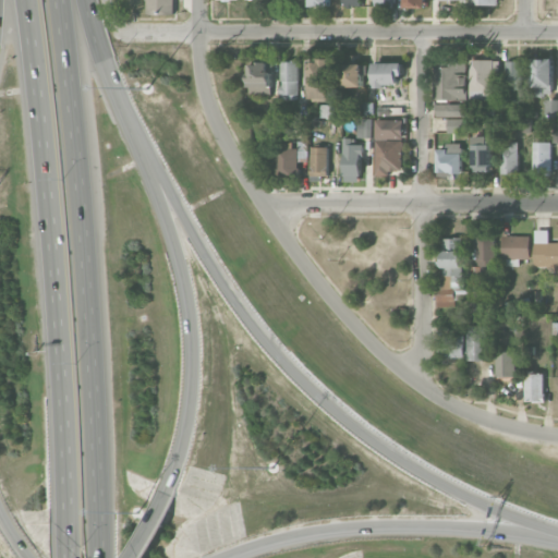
[(177,0),(147,0),(147,14),(177,14),(177,0)]
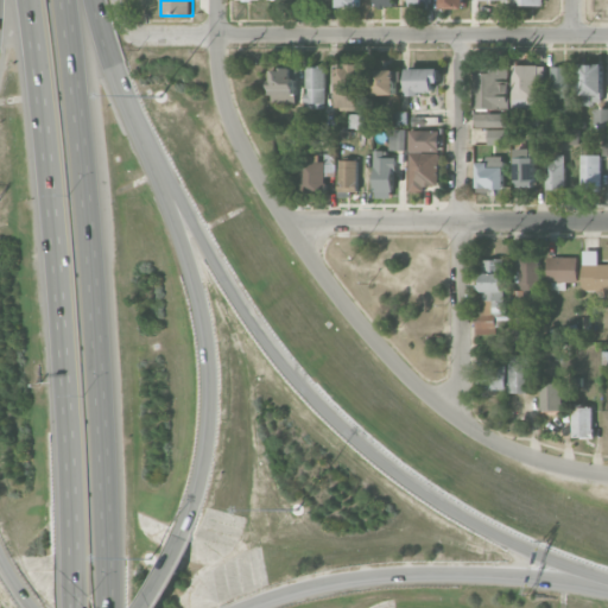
[(501,64),(476,63),(474,107),(508,109),(510,83),(500,83),(501,64)]
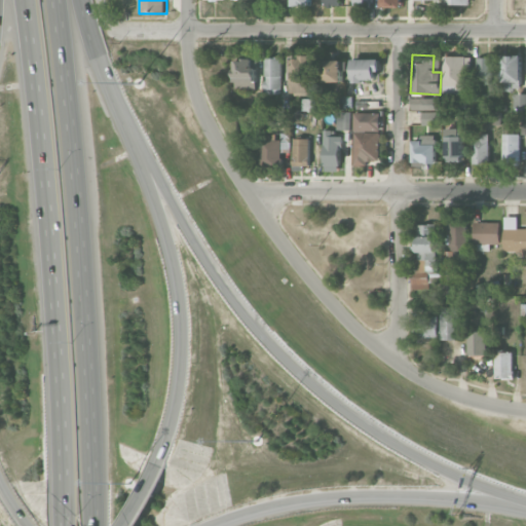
[(523,54),(504,54),(503,89),(522,89),(523,54)]
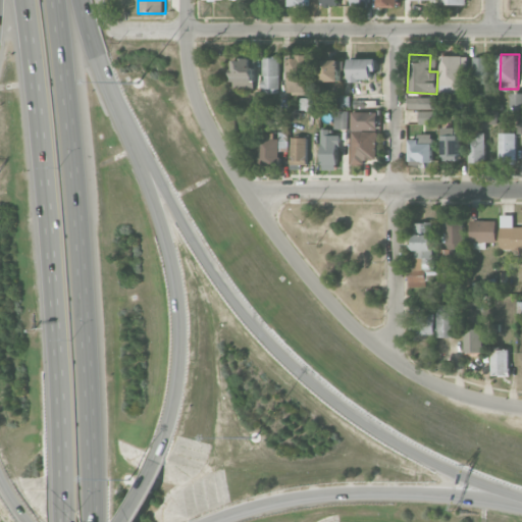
[(290,92),(311,92),(312,55),(291,55),(290,92)]
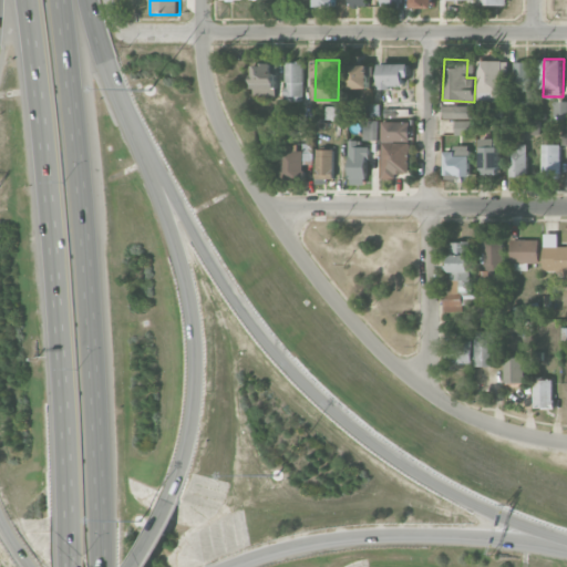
[(505,102),(506,60),(480,60),(478,102),(505,102)]
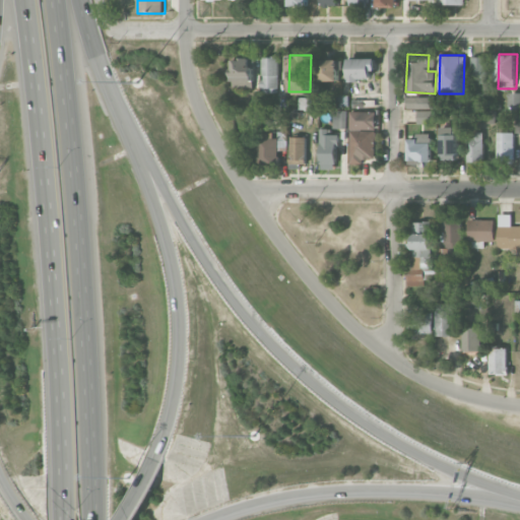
[(472,57),(473,79),(490,79),(489,56),(472,57)]
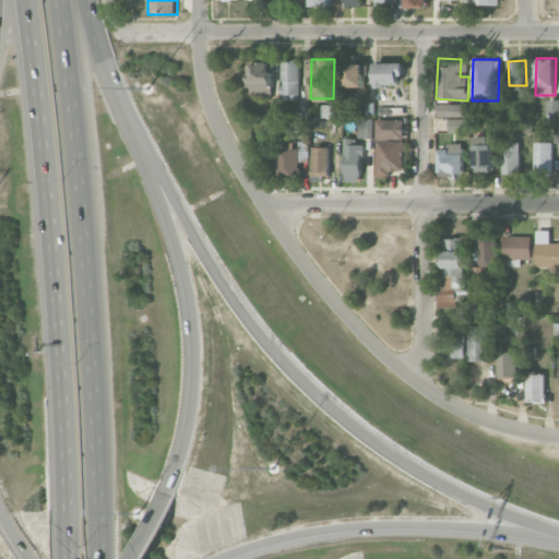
[(282,61),(282,99),(299,99),(300,61),(282,61)]
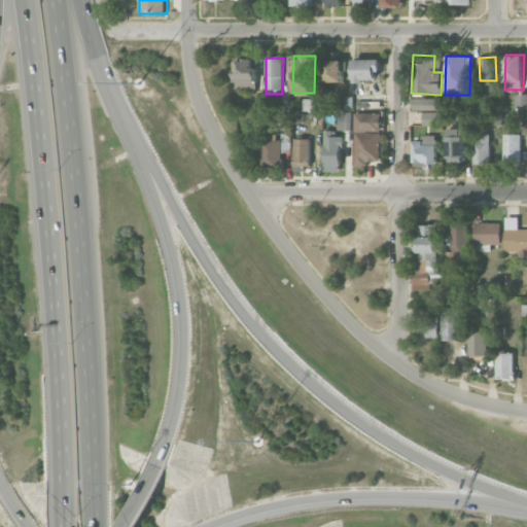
[(236,59),(236,90),(256,91),(256,60),(236,59)]
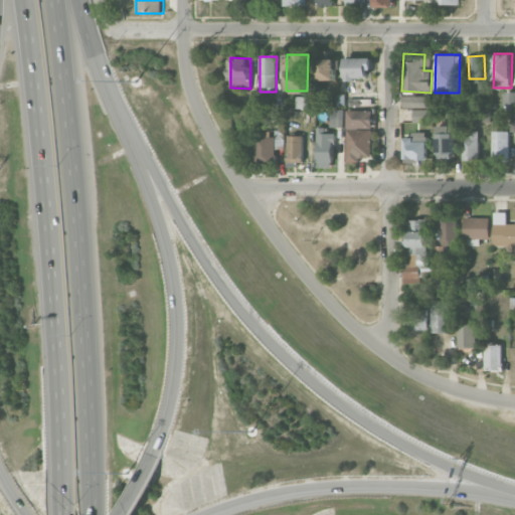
[(346,57),(346,79),(371,78),(371,57),(346,57)]
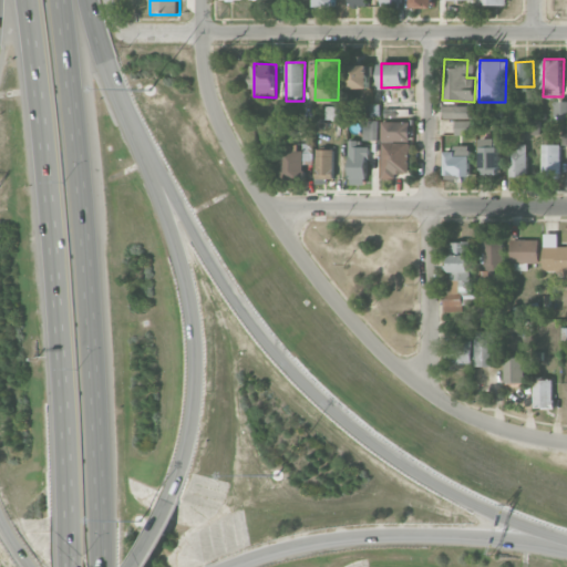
[(369,88),(369,64),(350,65),(350,89),(369,88)]
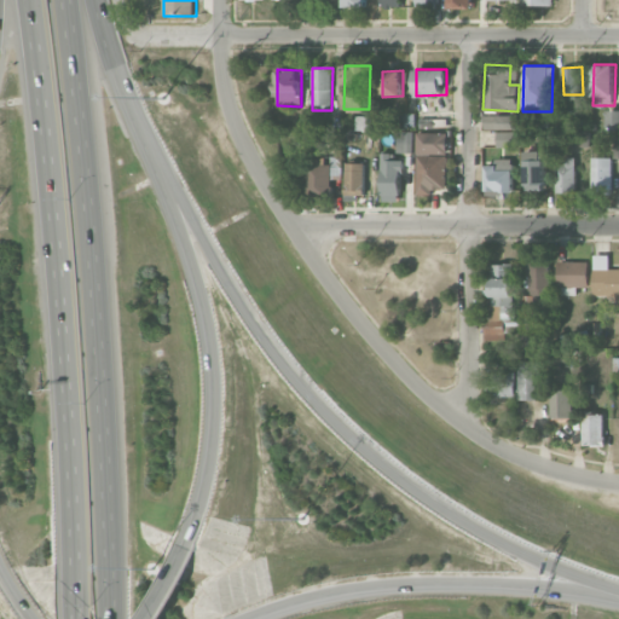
[(356,129),(380,129),(380,116),(356,115),(356,129)]
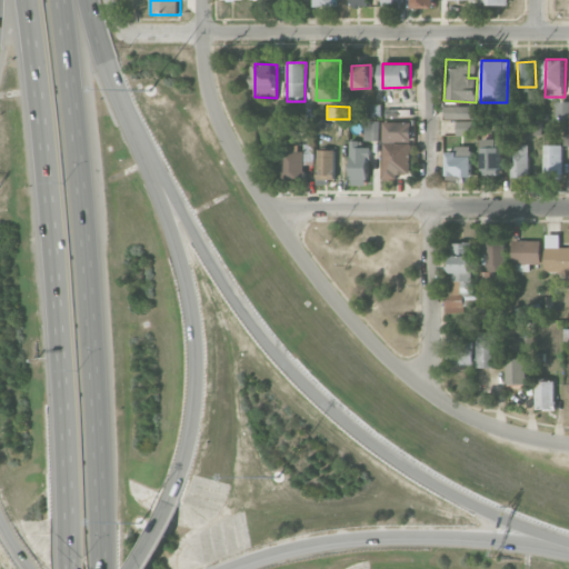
[(478,106),(446,106),(446,119),(479,119),(478,106)]
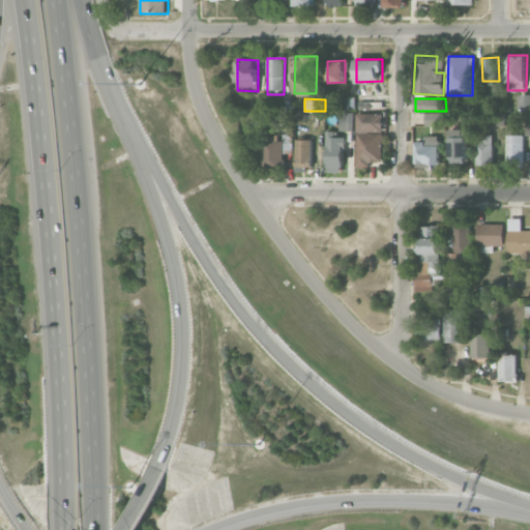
[(339,130),(353,130),(354,112),(340,112),(339,130)]
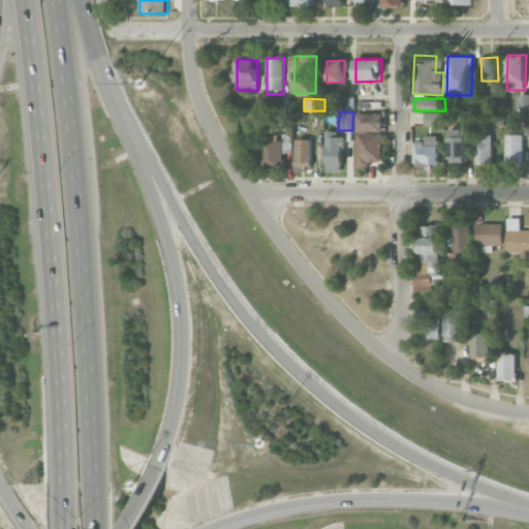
[(426,122),(443,123),(444,112),(426,112),(426,122)]
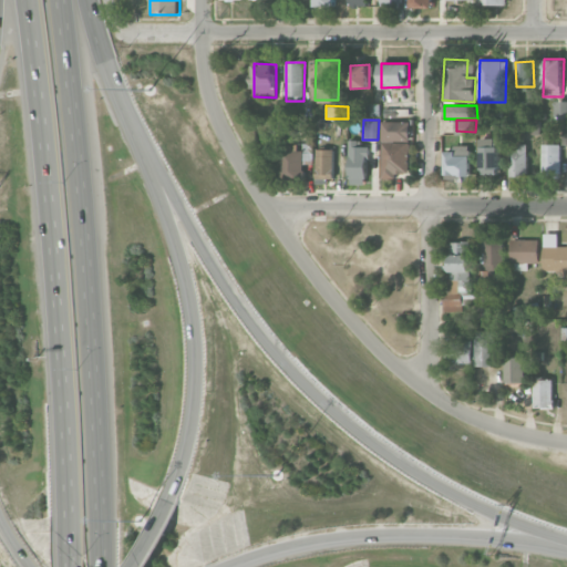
[(381,178),(395,178),(395,173),(409,174),(410,142),(411,142),(411,122),(382,121),(381,178)]
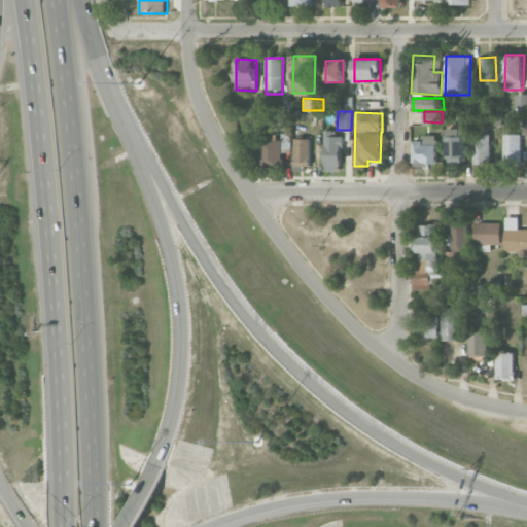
[(465,129),(450,129),(450,162),(465,162),(465,129)]
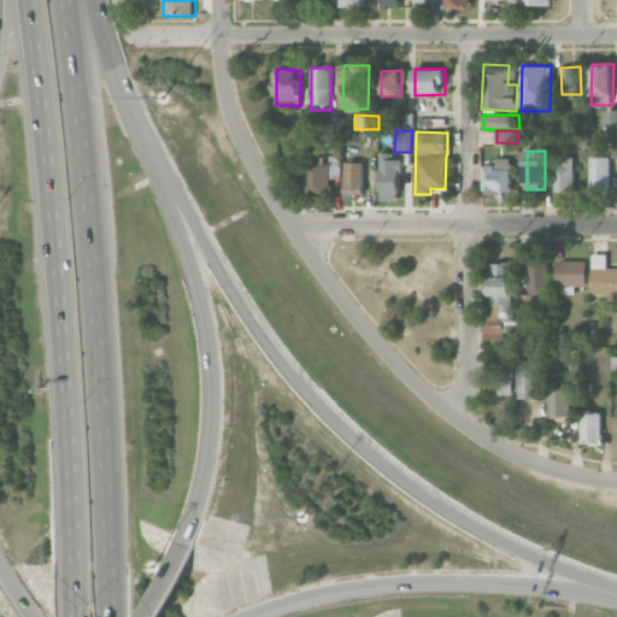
[(400,156),(381,156),(380,200),(400,200),(400,156)]
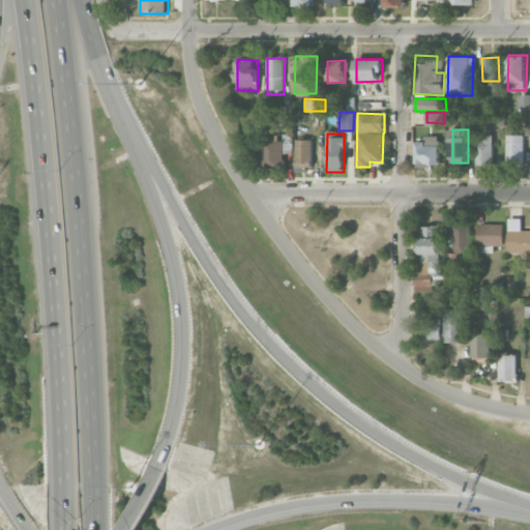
[(495,165),(494,134),(484,134),(484,141),(477,141),(477,165),(495,165)]
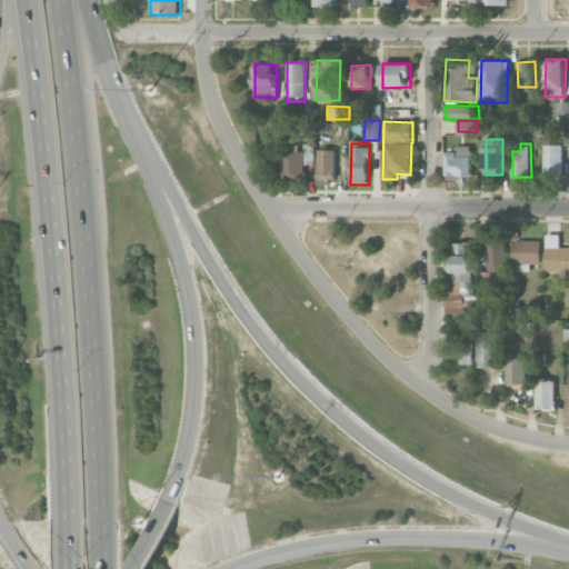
[(311,163),(312,152),(300,151),(300,146),(283,145),(282,179),(306,179),(306,163),(311,163)]
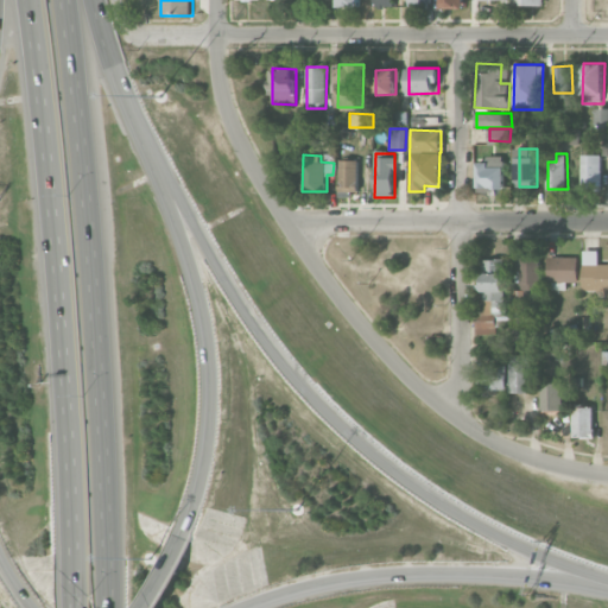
[(582,190),(602,190),(602,154),(583,154),(582,190)]
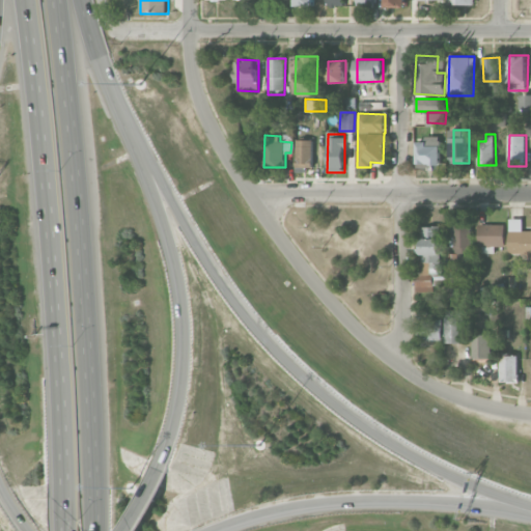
[(442,165),(441,136),(426,136),(426,141),(417,142),(418,166),(442,165)]
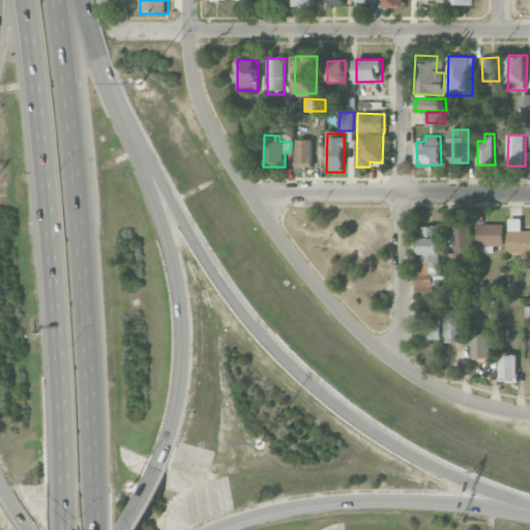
[(312,168),(313,140),(296,139),(295,167),(312,168)]
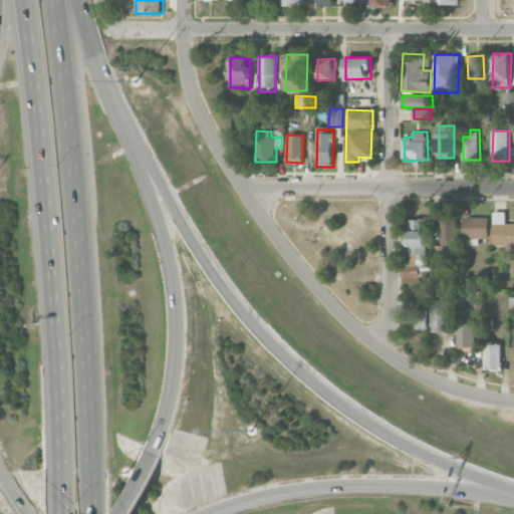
[(513,256),(513,255),(513,223),(506,223),(506,212),(493,212),(492,245),(513,246),(513,256)]
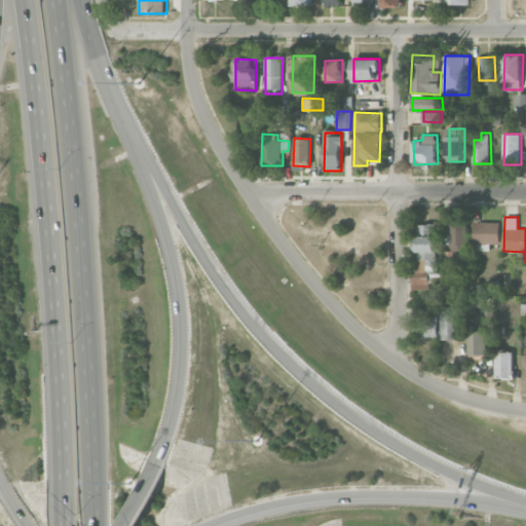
[(500,222),(475,222),(475,250),(489,250),(489,243),(500,243),(500,222)]
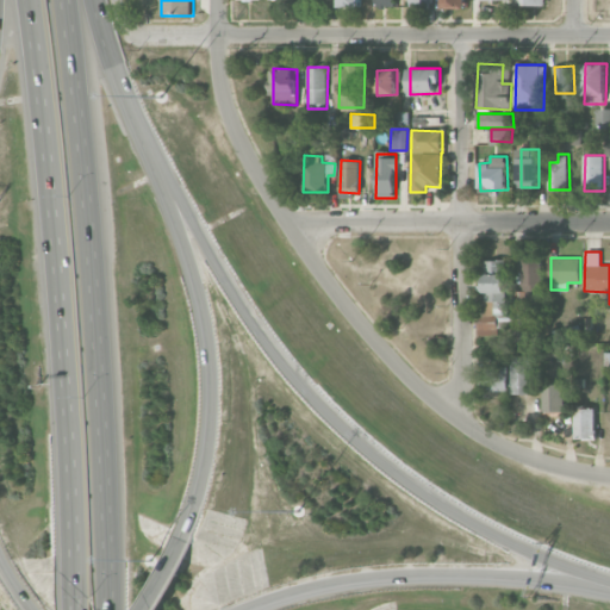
[(526,312),(543,312),(542,260),(524,260),(526,312)]
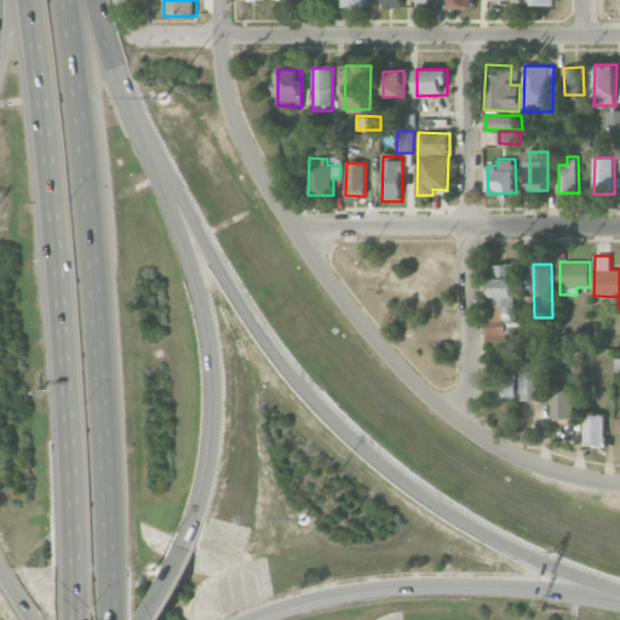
[(521,349),(537,349),(537,331),(522,331),(521,349)]
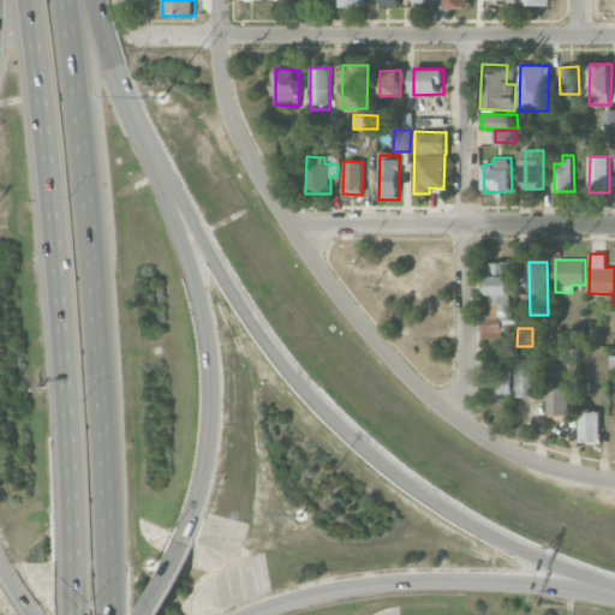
[(537,398),(538,359),(515,358),(514,398),(537,398)]
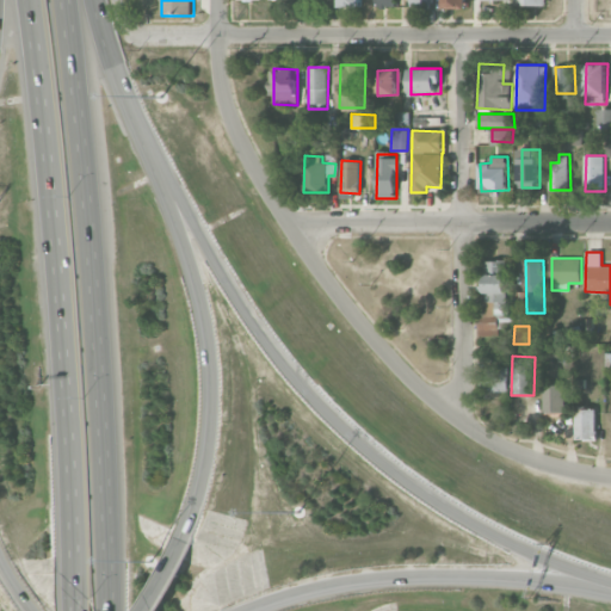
[(508,390),(508,372),(482,372),(482,389),(508,390)]
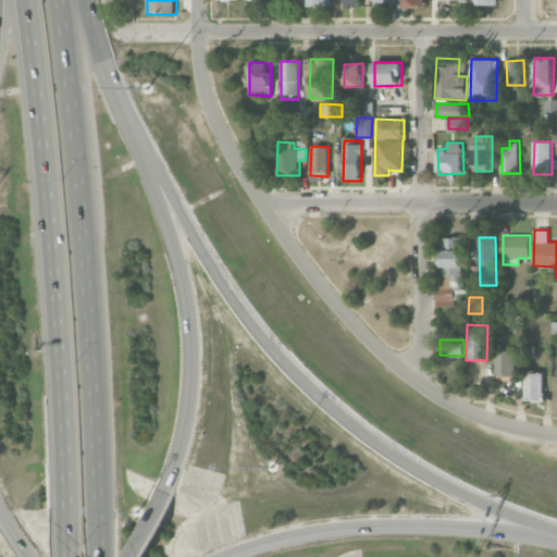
[(515,375),(515,350),(495,350),(496,375),(515,375)]
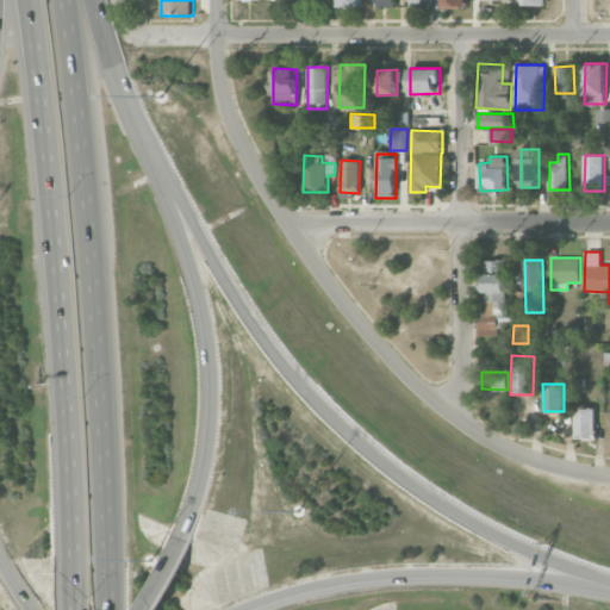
[(576,439),(596,439),(596,408),(574,408),(576,439)]
